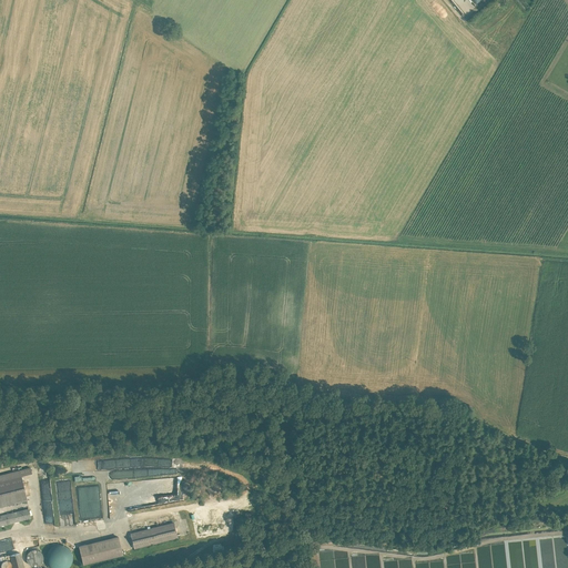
[(0,479),(21,475),(20,474),(32,472),(30,464),(0,470),(0,479)]
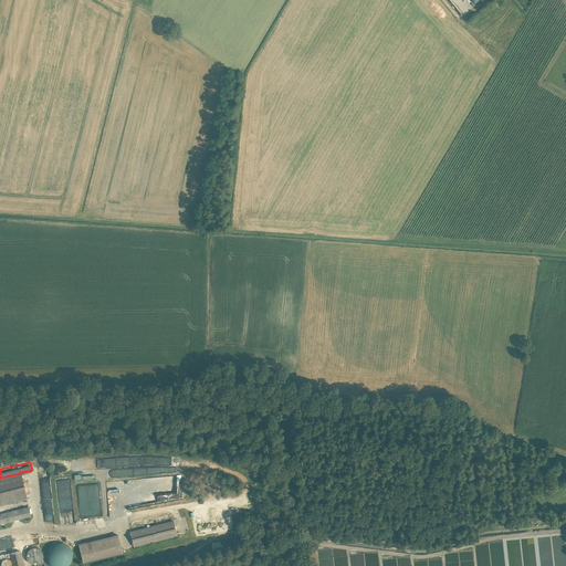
[(0,478),(0,504),(27,498),(21,473),(0,478)]
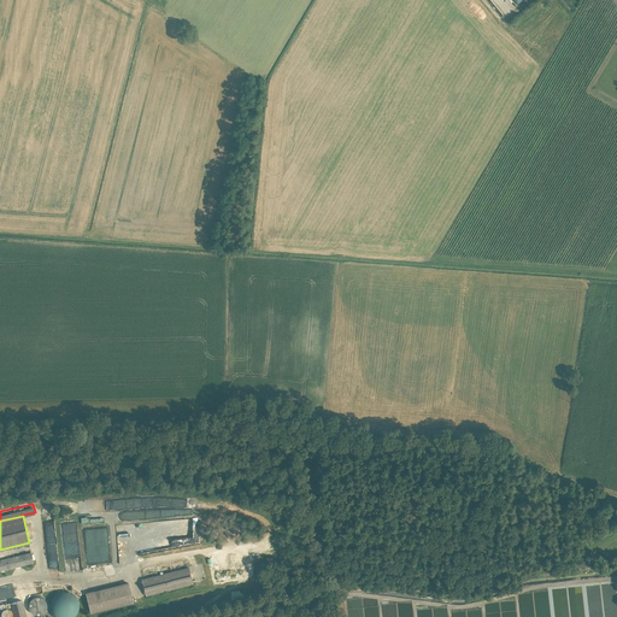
[(0,570),(33,562),(30,552),(0,559),(0,570)]
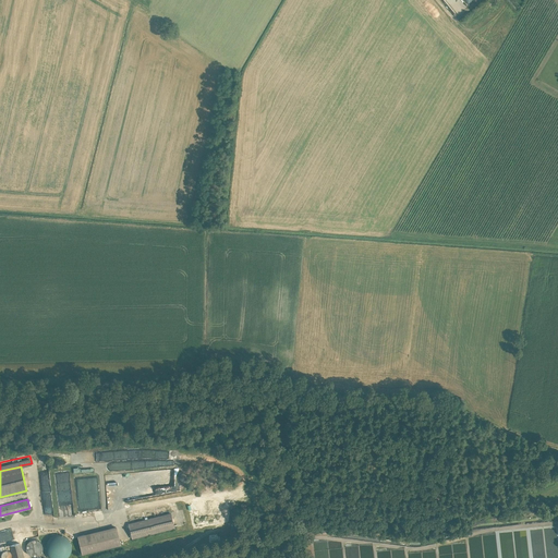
[(171,513),(129,524),(132,537),(174,528),(171,513)]
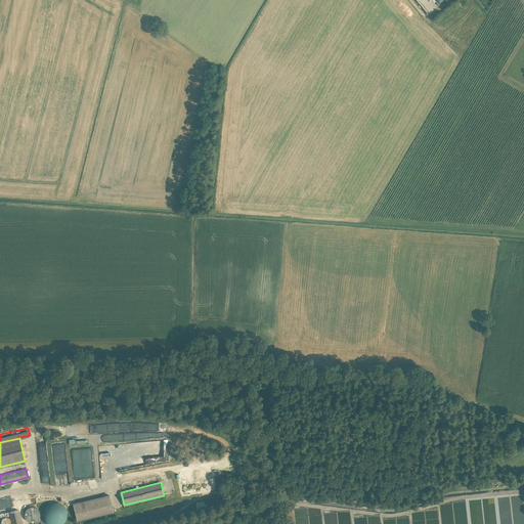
[(108,495),(73,504),(77,520),(113,511),(108,495)]
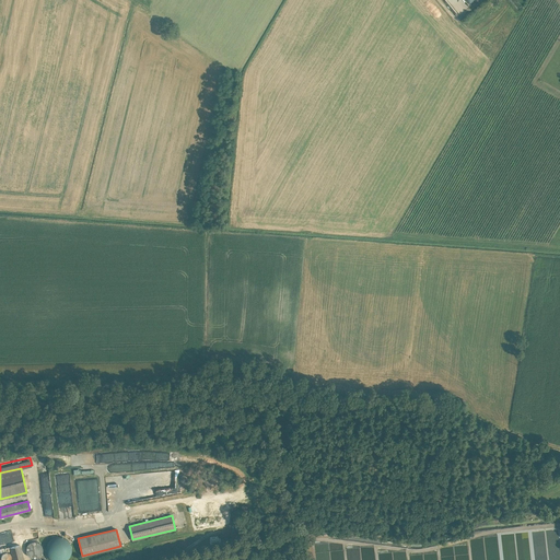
[(58,537),(56,537),(55,538),(54,538),(51,539),(50,540),(49,541),(48,543),(48,544),(47,545),(47,547),(47,548),(46,549),(47,551),(47,552),(47,553),(48,556),(48,557),(49,558),(50,559),(51,559),(66,559),(68,559),(69,558),(70,557),(70,556),(71,555),(71,552),(72,551),(72,550),(72,548),(71,547),(71,545),(70,544),(70,543),(69,541),(68,540),(67,539),(65,538),(63,537),(62,537),(60,537),(59,537),(58,537)]
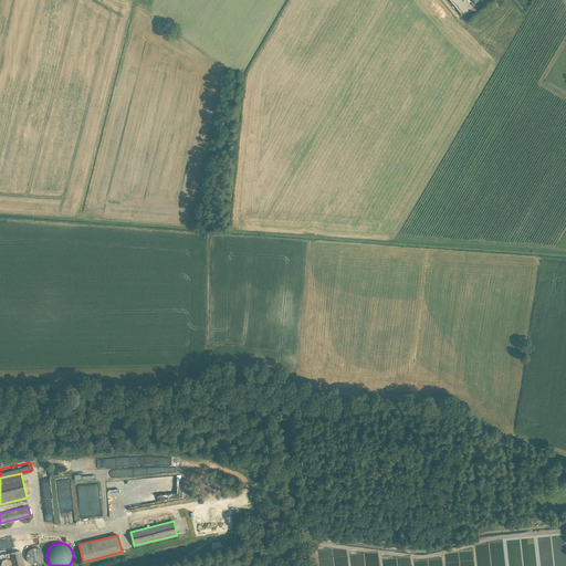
[(30,563),(32,564),(35,564),(38,563),(40,562),(42,559),(43,557),(43,555),(43,552),(42,549),(40,548),(37,547),(34,546),(31,547),(29,549),(27,552),(27,555),(27,557),(28,561),(30,563)]
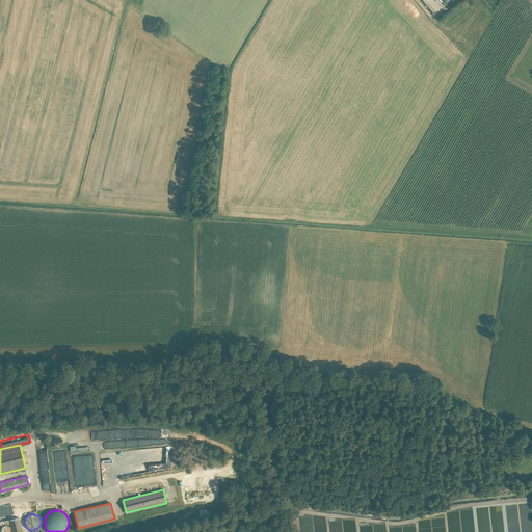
[(22,531),(19,517),(9,520),(12,531),(22,531)]
